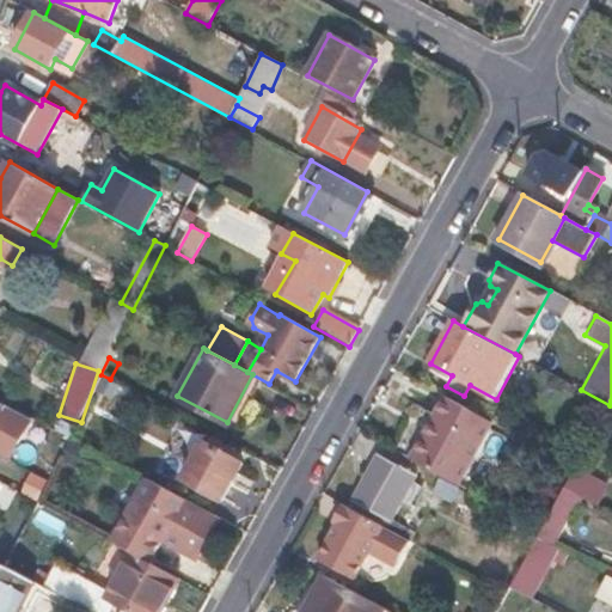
[(429,436),(424,433),(410,460),(457,485),(491,423),(445,397),(434,417),(439,420),(429,436)]
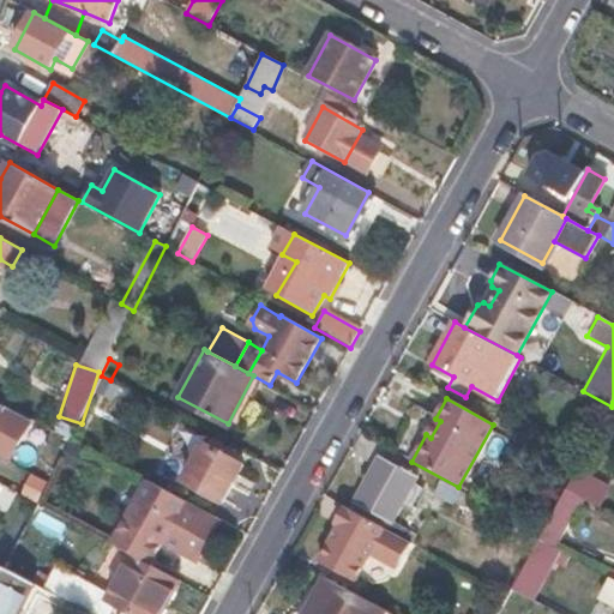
[(34,420),(0,402),(0,456),(10,462),(34,420)]
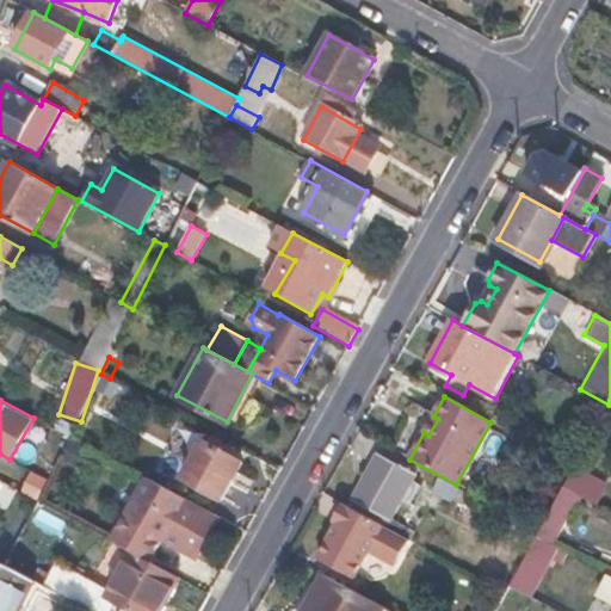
[(241,463),(203,443),(183,480),(221,500),(241,463)]
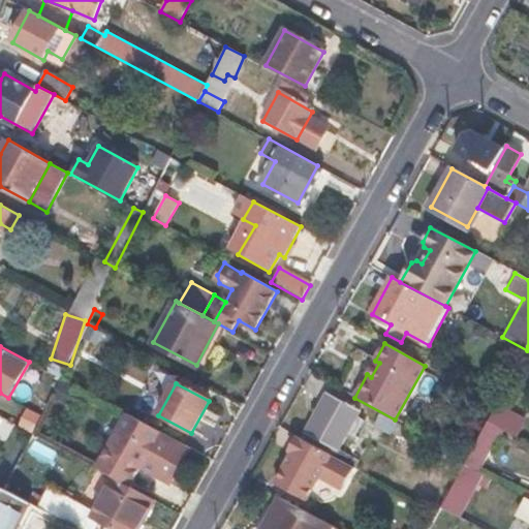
[(359,411),(325,394),(305,431),(338,449),(359,411)]
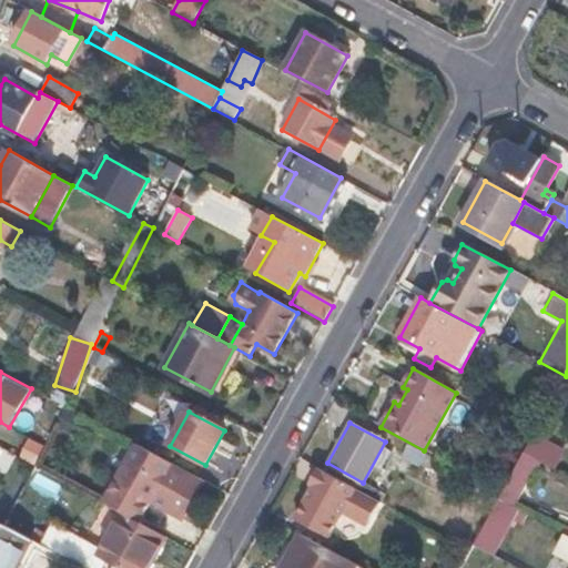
[(169,464),(134,445),(102,504),(121,514),(138,523),(149,501),(182,519),(202,484),(169,465),(169,464)]
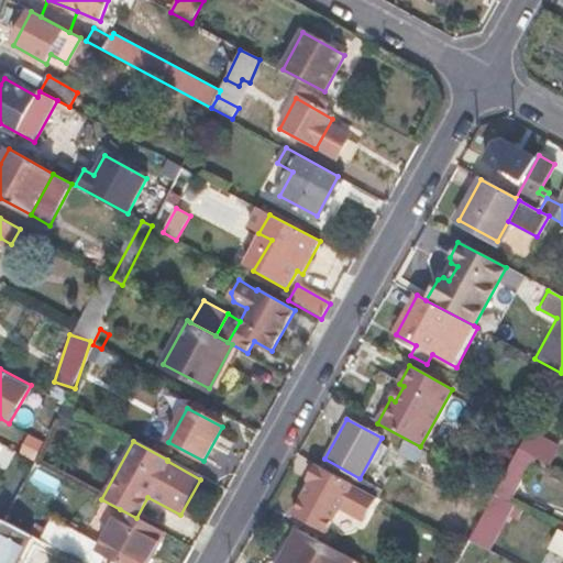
[(420,451),(405,442),(398,454),(414,462),(420,451)]
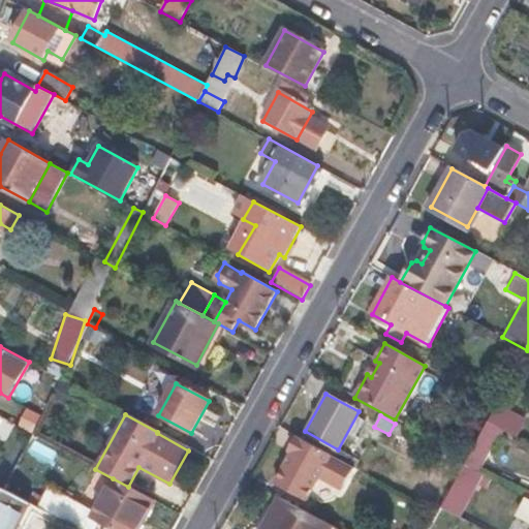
[(305,431),(301,438),(336,458),(353,468),(358,460),(338,449),(305,431)]
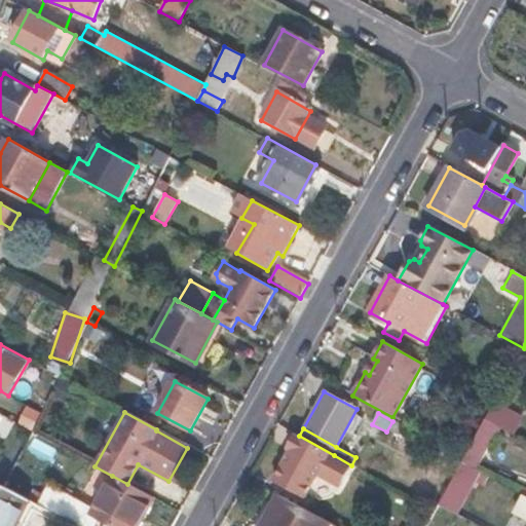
[(464,456),(461,461),(481,472),(489,457),(482,454),(489,442),(477,435),(464,456)]
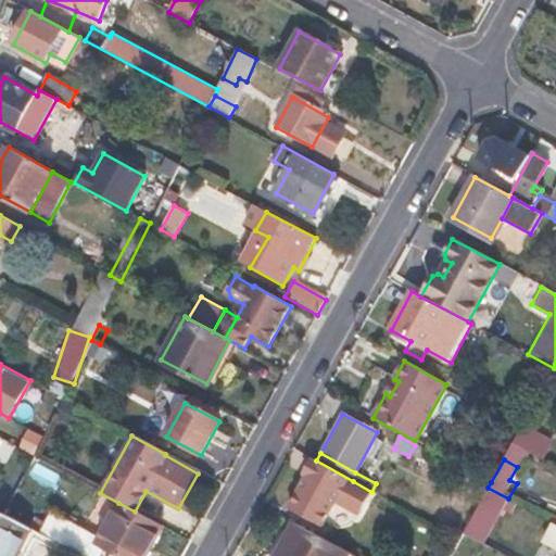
[(467,469),(458,487),(481,501),(488,488),(491,482),(467,469)]
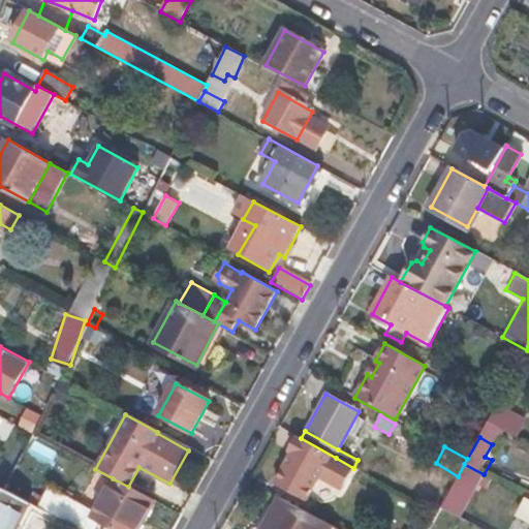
[(324,464),(296,447),(275,485),(304,501),(324,464)]
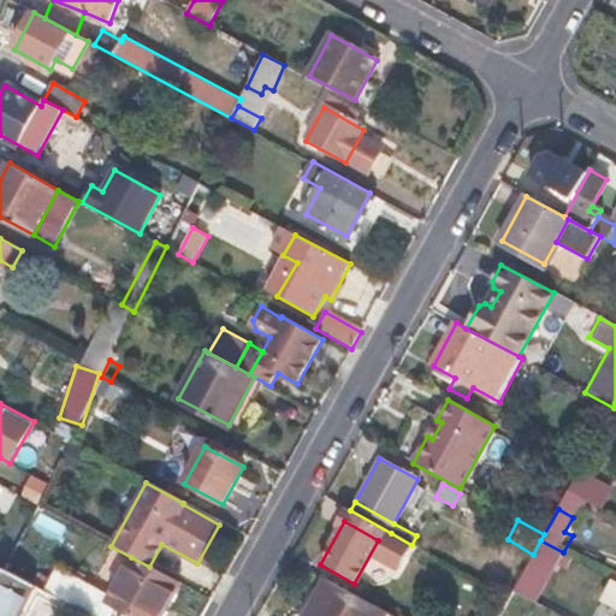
[(391,533),(385,545),(406,556),(412,545),(391,533)]
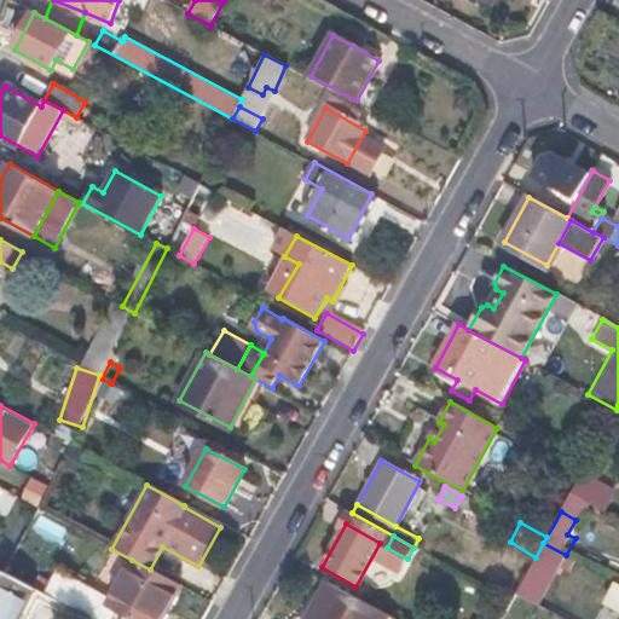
[(543,543),(536,557),(515,594),(538,606),(566,555),(543,543)]
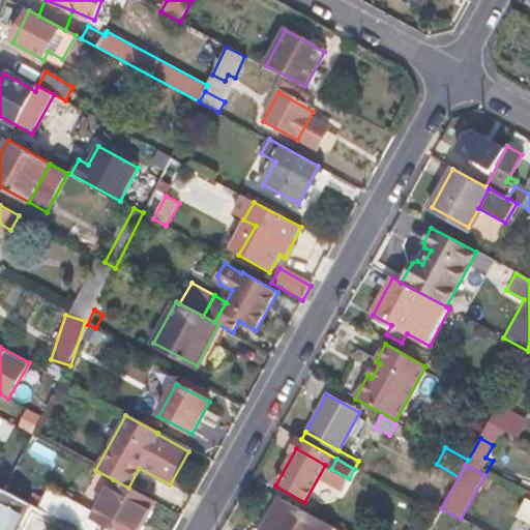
[(128,488),(113,479),(93,514),(112,525),(110,529),(111,529),(137,529),(153,501),(128,488)]
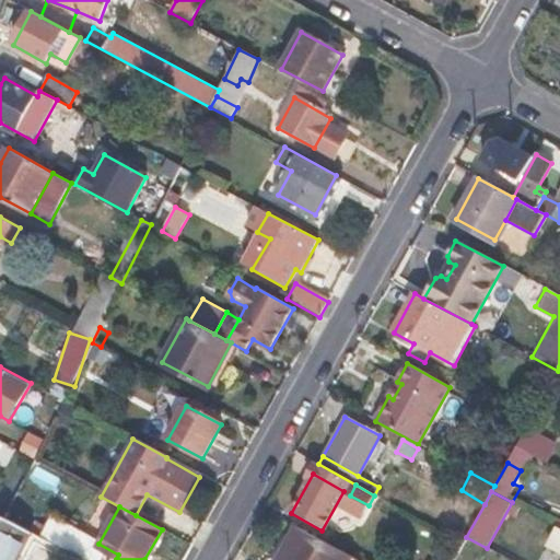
[(16,559),(31,534),(2,518),(0,522),(0,559),(16,559)]
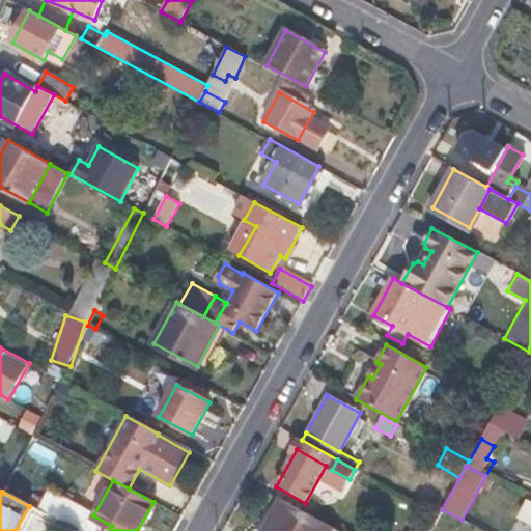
[(518,513),(530,521),(530,500),(526,498),(518,513)]
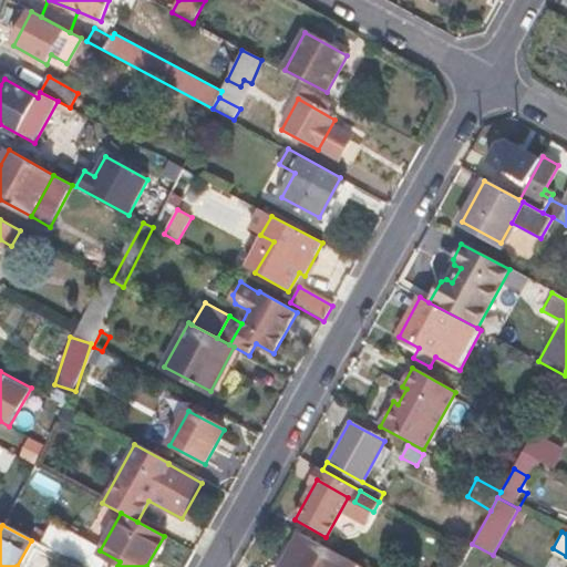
[(299,533),(294,543),(279,566),(350,566),(353,563),(299,533)]
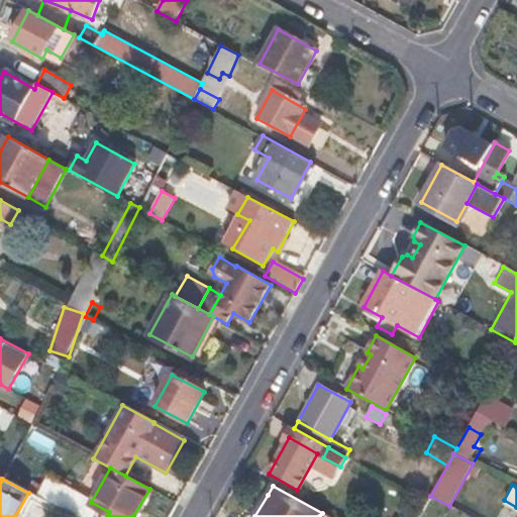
[(89,506),(71,496),(63,511),(74,516),(94,516),(97,511),(89,506)]
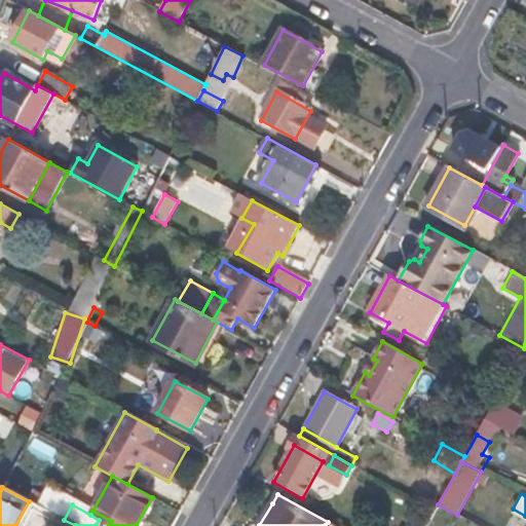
[(92,511),(90,515),(99,520),(109,525),(111,521),(92,511)]
